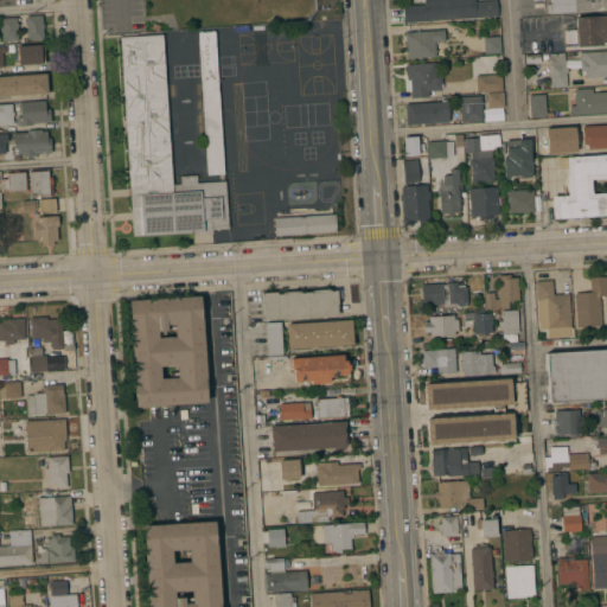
[(404,23),(403,6),(425,5),(425,0),(475,0),(475,1),(497,0),(498,17),(404,23)]
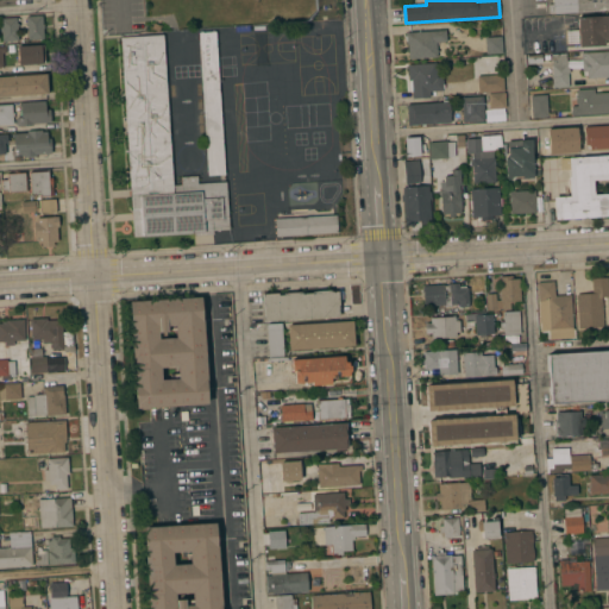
[(608,10),(553,14),(553,13),(548,13),(548,4),(552,4),(552,0),(608,0),(608,10)]
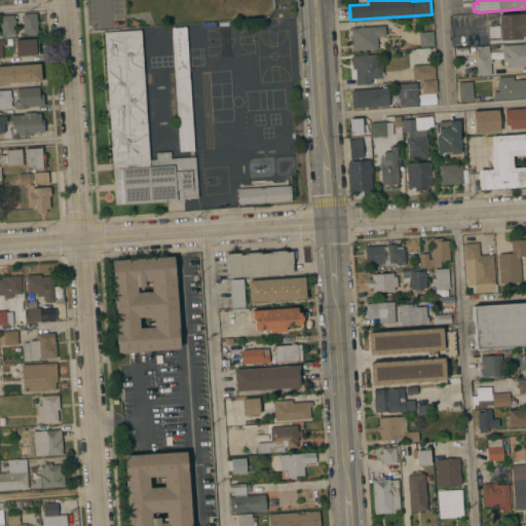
[(525,34),(521,34),(521,39),(499,40),(498,14),(525,12),(525,34)]
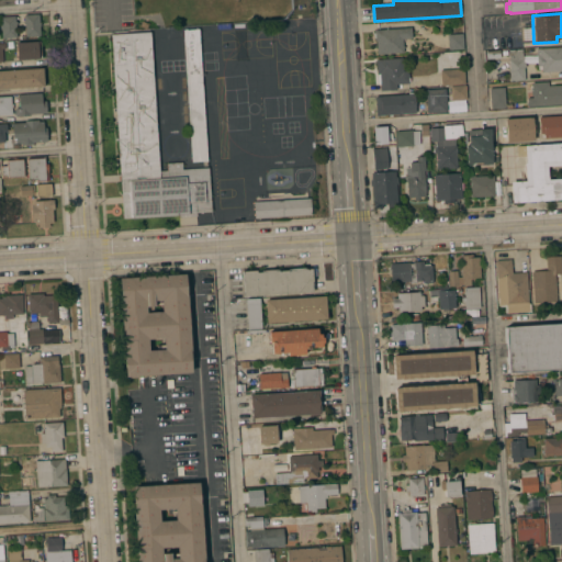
[(38,14),(40,22),(41,22),(41,26),(40,26),(41,35),(25,36),(25,35),(22,35),(22,30),(25,30),(25,24),(24,24),(24,21),(25,21),(24,15),(38,14)]
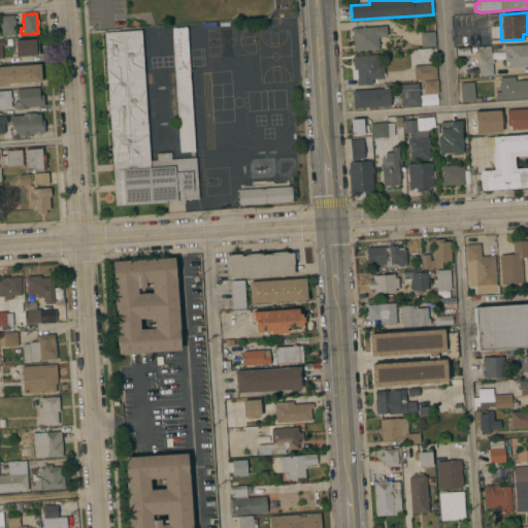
[(2,27),(0,27),(0,23),(1,23),(1,15),(14,14),(14,20),(15,20),(17,23),(14,23),(15,29),(19,29),(19,34),(15,34),(15,35),(2,36),(2,27)]
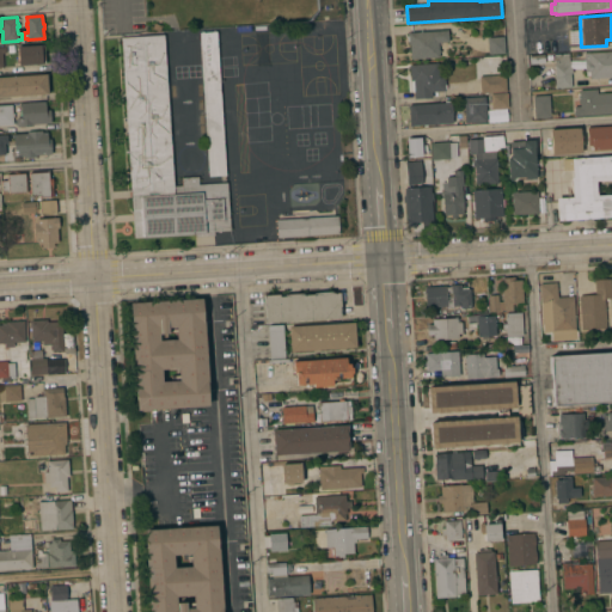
[(410,59),(410,44),(408,44),(408,41),(407,41),(407,36),(408,35),(408,32),(448,30),(448,42),(439,43),(439,57),(410,59)]
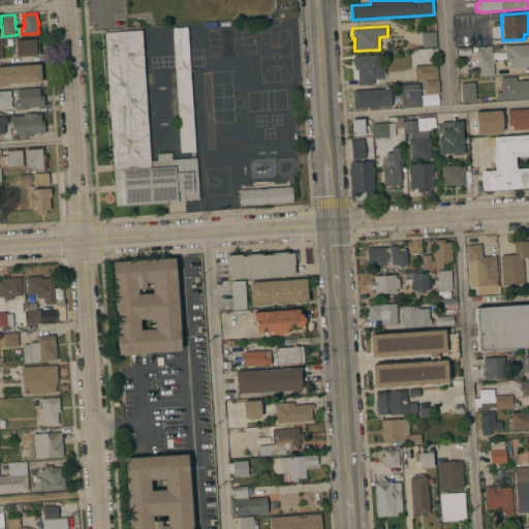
[(195,151),(181,152),(173,28),(187,27),(195,151)]
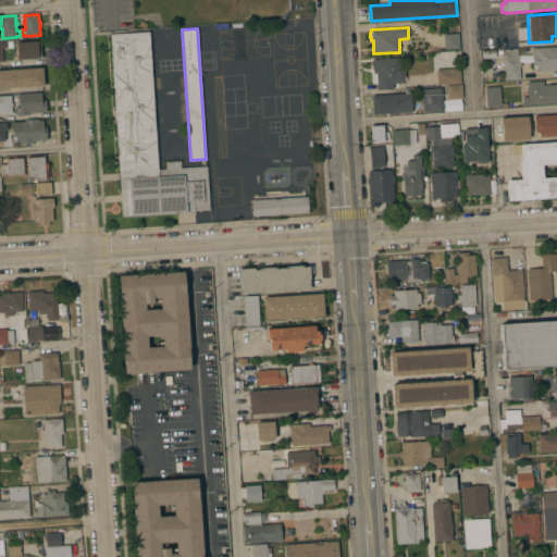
[(159,170),(166,169),(165,162),(181,161),(181,168),(207,166),(210,210),(195,211),(195,213),(177,214),(177,213),(131,217),(131,215),(123,215),(110,34),(149,32),(159,170)]
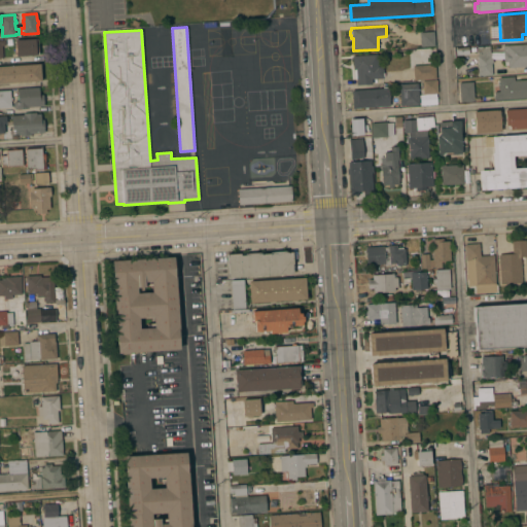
[(419,32),(433,31),(434,45),(420,46),(419,32)]
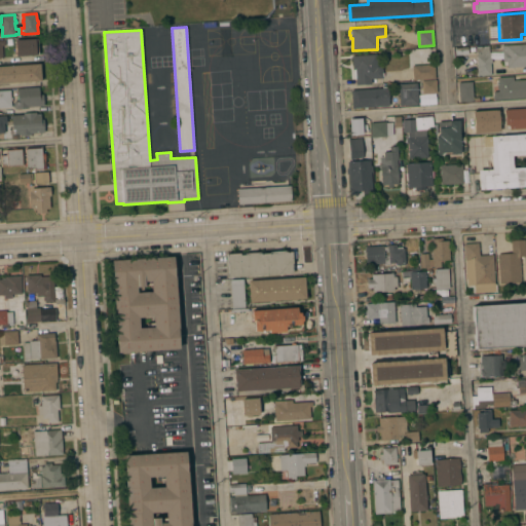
[(35,39),(36,55),(16,57),(15,40),(35,39)]
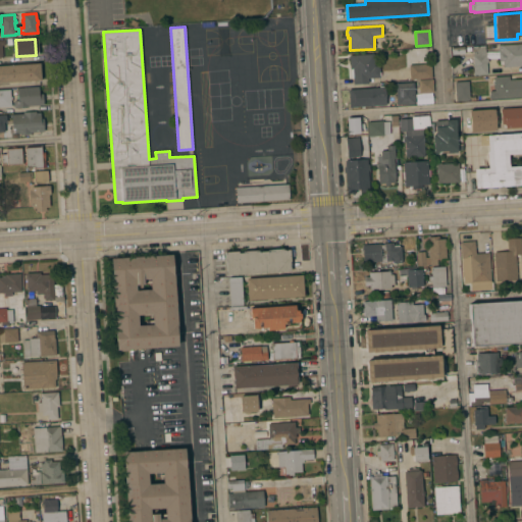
[(521,65),(503,67),(503,64),(500,64),(500,61),(499,61),(498,45),(521,43),(521,65)]
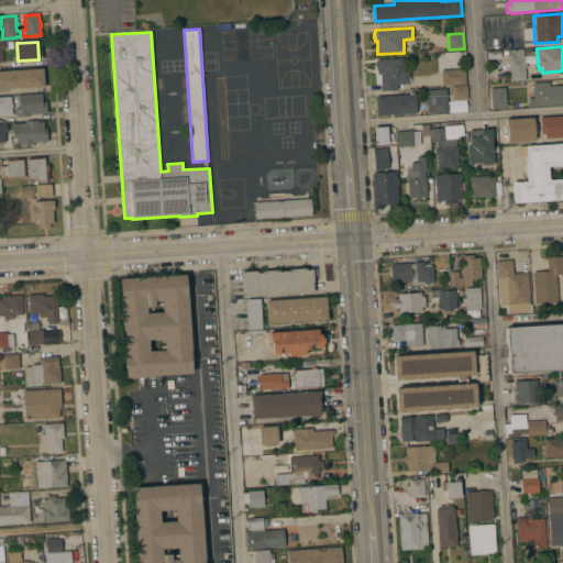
[(510,61),(510,59),(510,51),(523,50),(525,58),(525,62),(527,62),(527,68),(526,68),(526,80),(511,81),(510,61)]
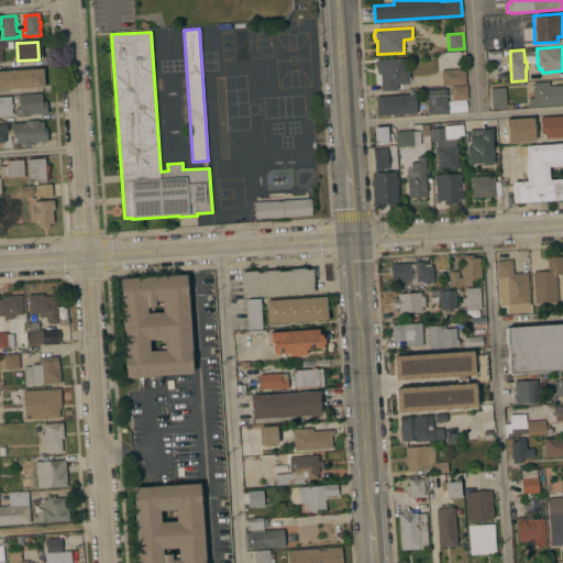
[(403,57),(404,72),(409,72),(409,77),(410,77),(410,81),(409,81),(409,84),(397,85),(397,90),(382,91),(381,85),(379,85),(378,74),(377,74),(376,59),(403,57)]
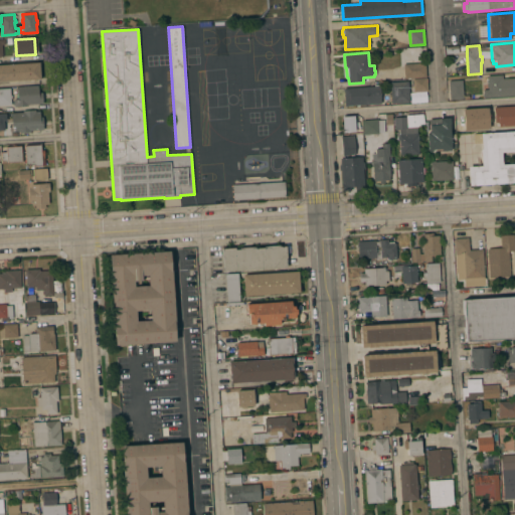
[(0,64),(39,62),(40,78),(0,81),(0,64)]
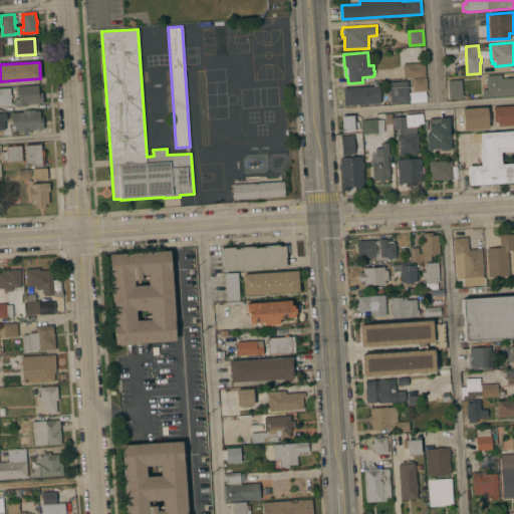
[(403,63),(425,62),(426,77),(404,78),(403,63)]
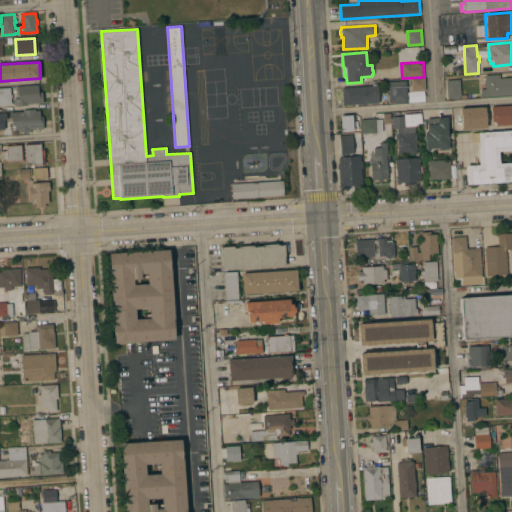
[(511,94),(481,97),(480,89),(485,89),(485,86),(484,86),(484,82),(485,82),(485,75),(499,74),(500,78),(511,77),(511,94)]
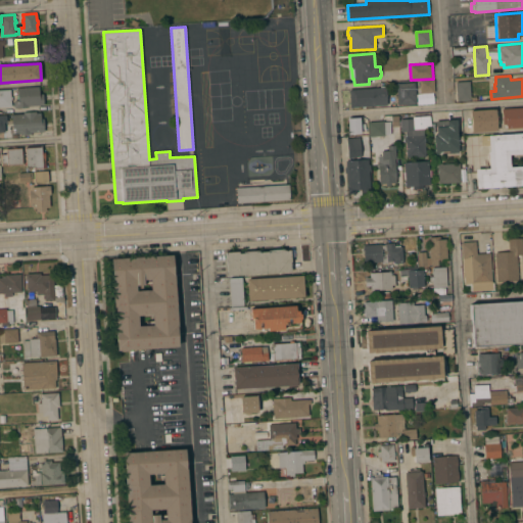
[(419,82),(434,81),(434,92),(433,92),(434,104),(421,105),(419,82)]
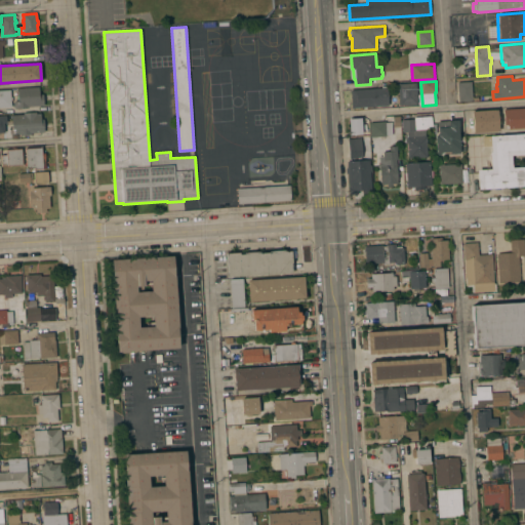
[(457,82),(472,81),(473,101),(458,102),(457,82)]
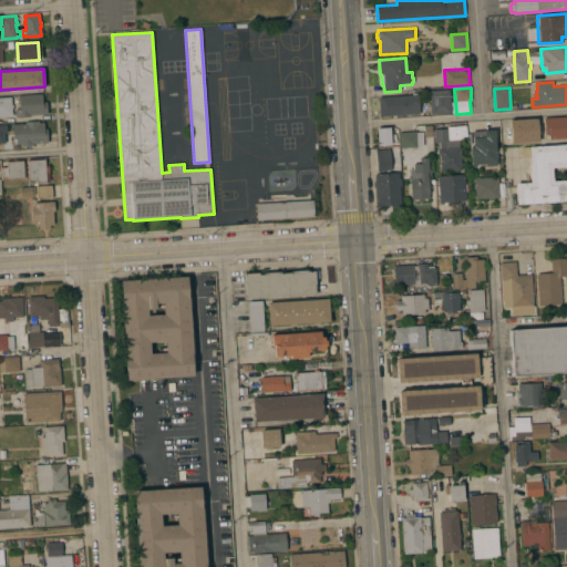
[(431,113),(430,90),(450,89),(451,112),(431,113)]
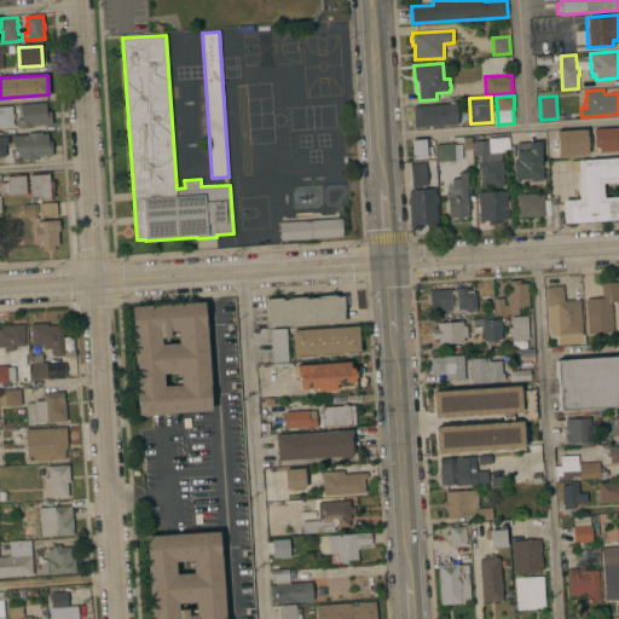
[(415,127),(415,120),(414,120),(412,110),(414,110),(414,105),(450,103),(450,102),(456,100),(456,103),(457,103),(458,125),(415,127)]
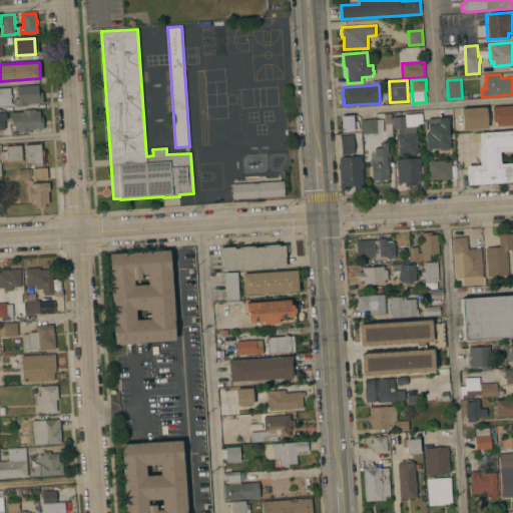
[(38,85),(39,92),(42,92),(43,103),(28,104),(28,105),(14,106),(14,99),(18,98),(17,87),(38,85)]
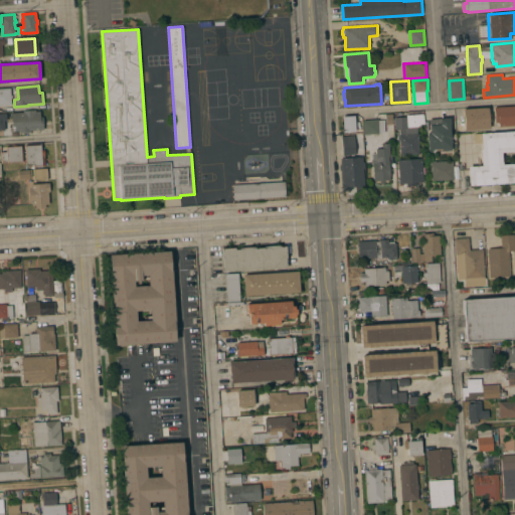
[(0,88),(10,88),(11,105),(0,105),(0,88)]
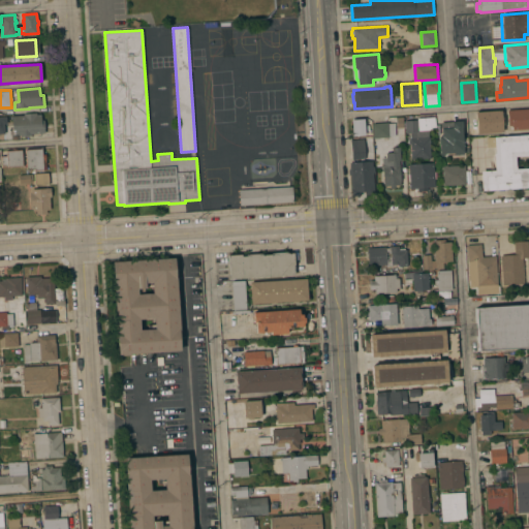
[(528,107),(528,127),(512,129),(511,125),(508,126),(507,110),(528,107)]
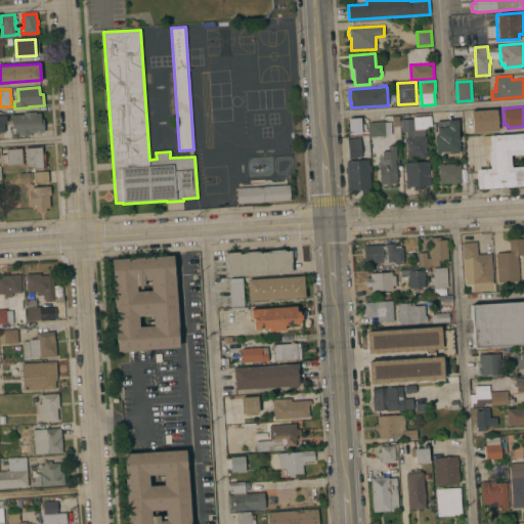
[(471,111),(496,110),(497,131),(472,133),(471,111)]
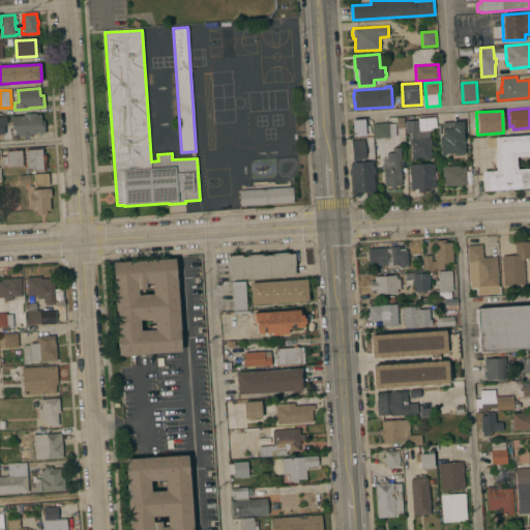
[(24,116),(24,115),(36,114),(36,115),(41,114),(41,120),(45,120),(46,134),(31,135),(31,136),(21,137),(21,135),(16,136),(16,130),(12,130),(11,116),(24,116)]
